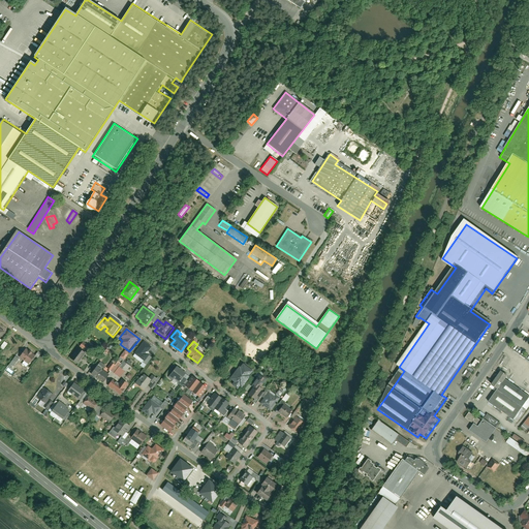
[(151,347),(144,342),(133,355),(143,362),(141,365),(145,367),(151,359),(149,356),(150,355),(147,353),(151,347)]
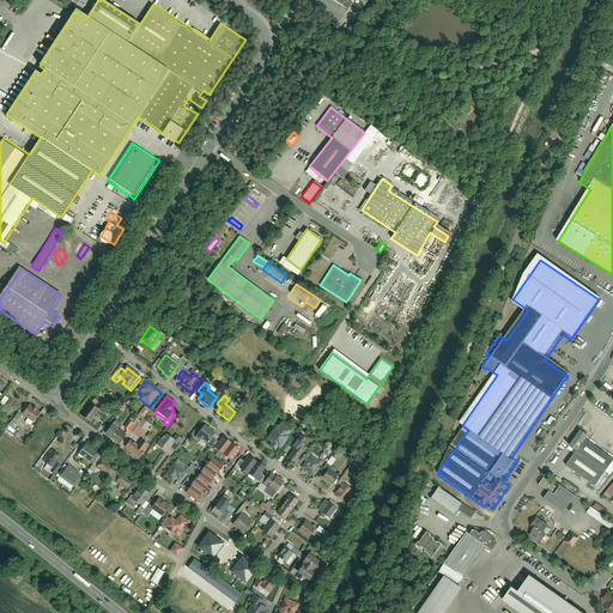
[(92,401),(80,417),(86,422),(98,406),(92,401)]
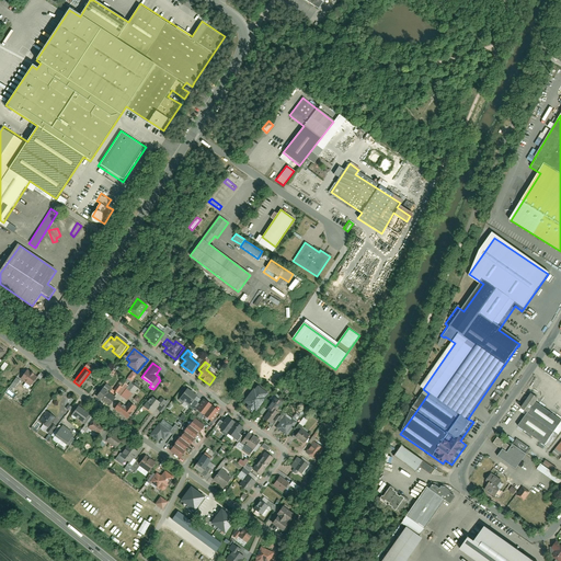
[(30,370),(24,378),(32,384),(37,377),(30,370)]
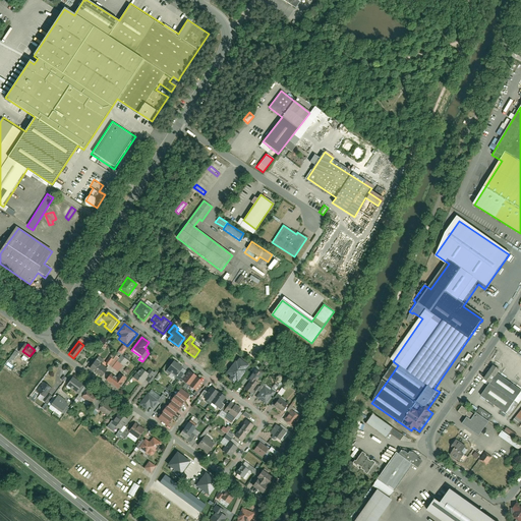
[(122,345),(116,352),(120,355),(126,348),(122,345)]
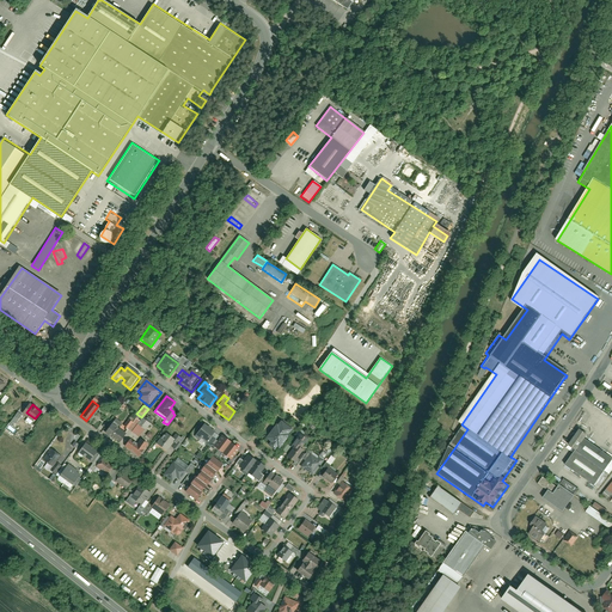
[(12,427),(20,415),(16,411),(7,424),(12,427)]
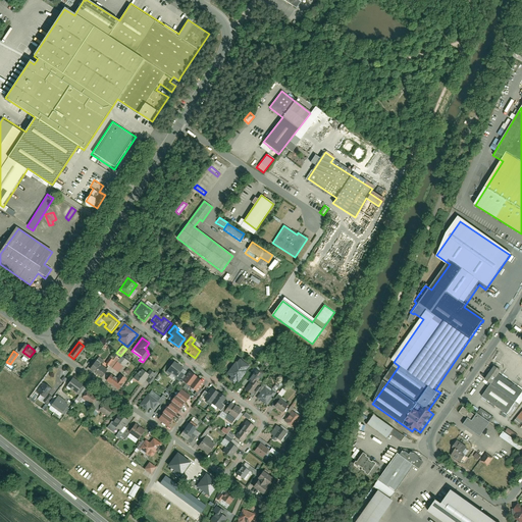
[(120,356),(118,359),(111,354),(105,364),(119,373),(126,360),(120,356)]
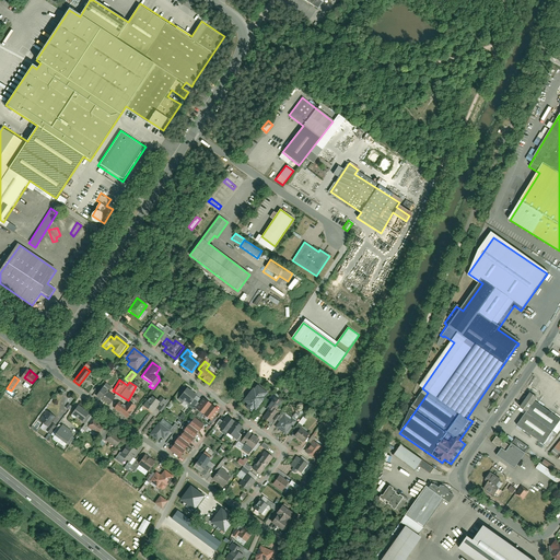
[(254,415),(269,395),(257,386),(243,406),(254,415)]
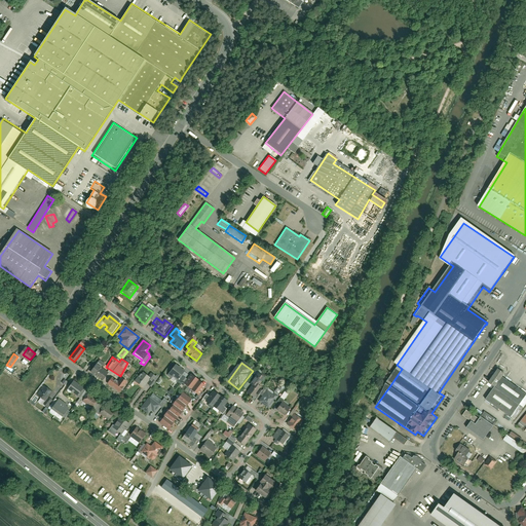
[(108,373),(97,364),(91,371),(104,379),(108,373)]
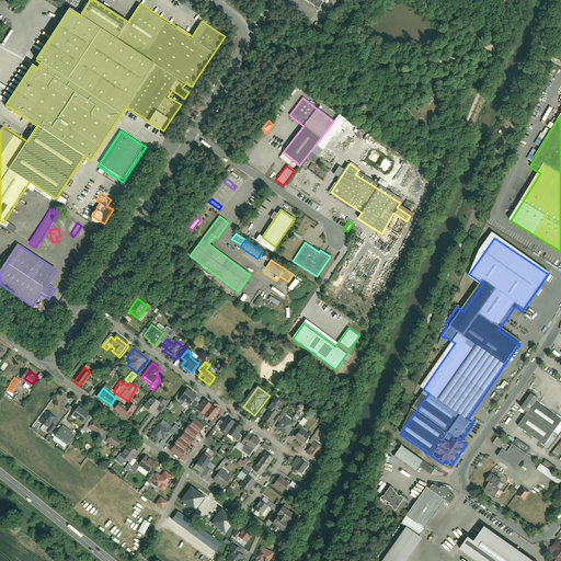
[(196,397),(186,389),(178,401),(187,408),(196,397)]
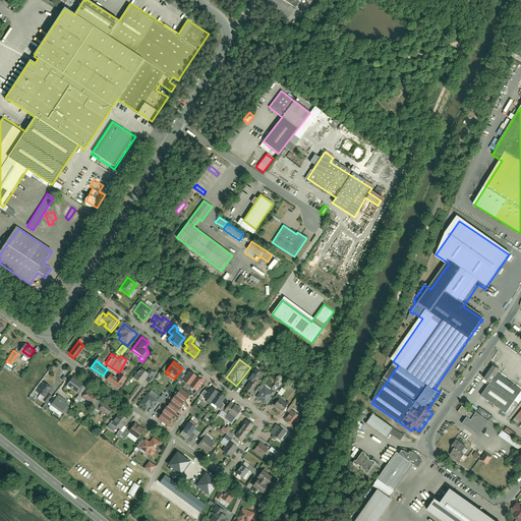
[(496,365),(493,369),(485,380),(490,383),(481,396),(506,413),(520,391),(520,389),(500,374),(502,370),(496,365)]
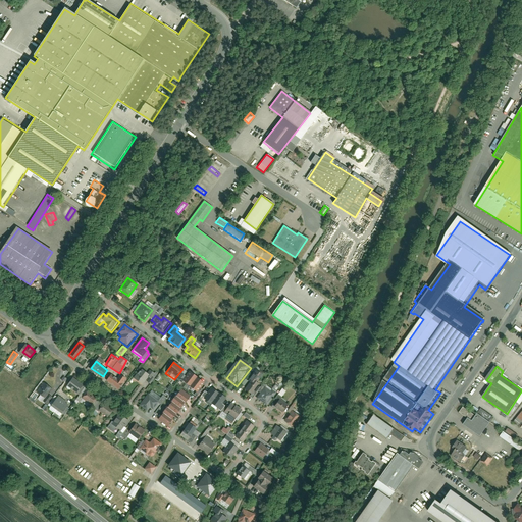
[(261,371),(256,367),(245,381),(247,383),(242,390),(248,396),(258,381),(255,379),(261,371)]
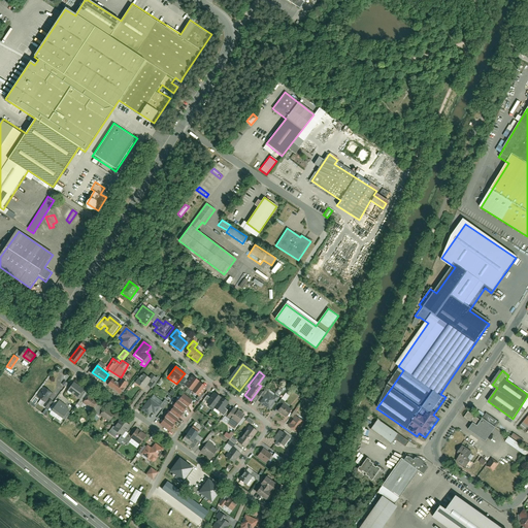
[(152,374),(146,385),(152,388),(158,378),(152,374)]
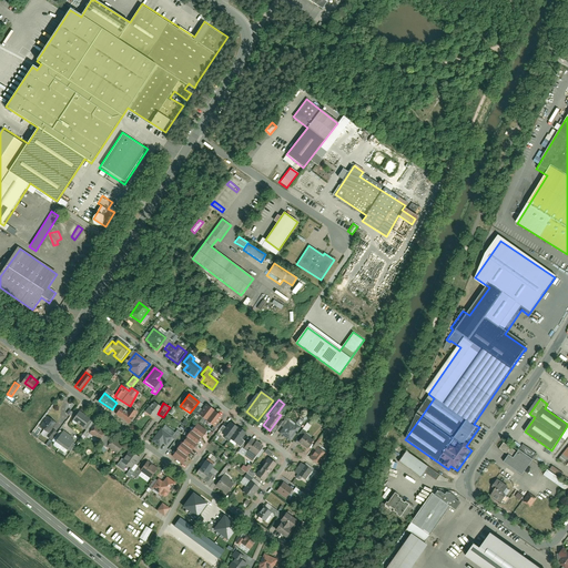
[(159,411),(151,404),(143,413),(151,419),(159,411)]
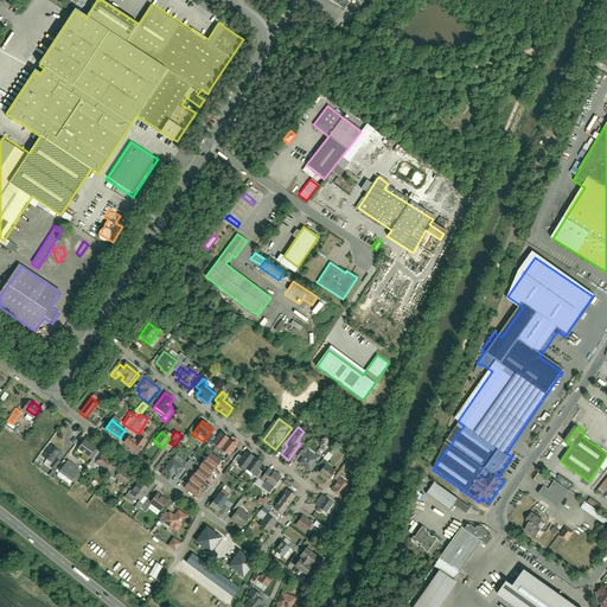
[(229,458),(237,447),(222,435),(213,446),(229,458)]
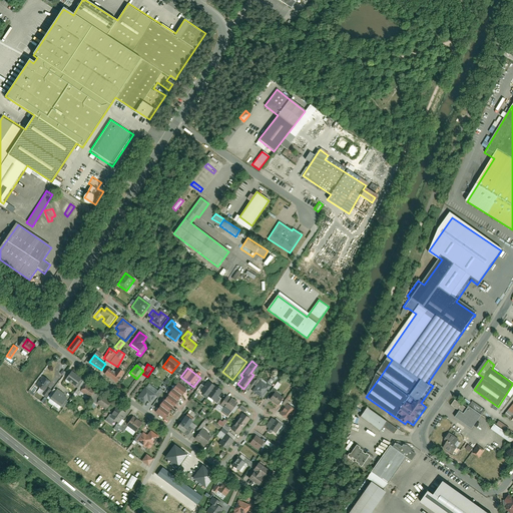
[(109,371),(105,377),(116,385),(124,374),(119,371),(115,376),(109,371)]
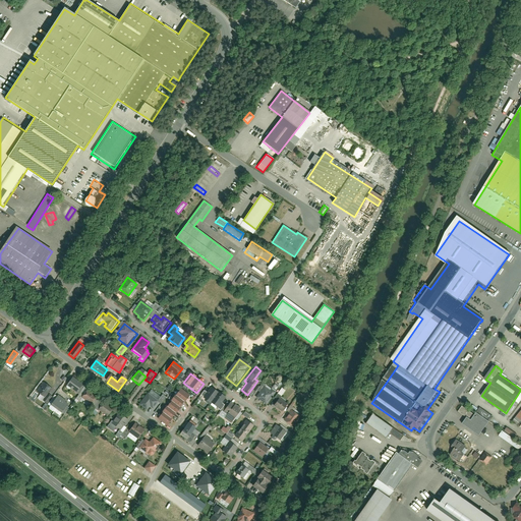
[(80,384),(71,378),(66,387),(74,393),(80,384)]
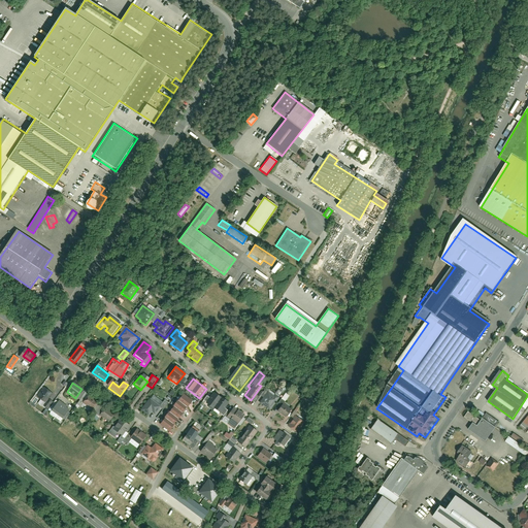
[(52,393),(43,388),(37,397),(44,402),(52,393)]
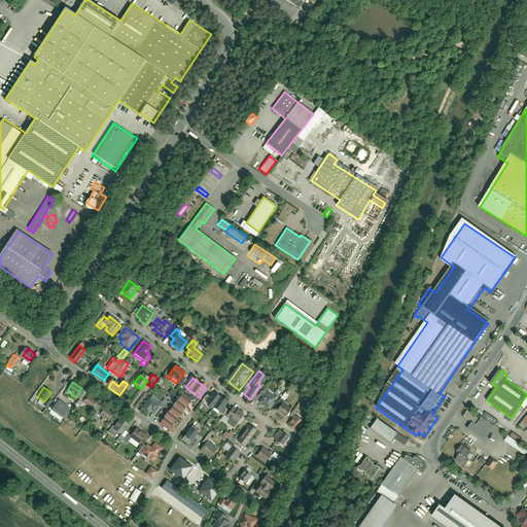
[(277,399),(267,392),(259,402),(270,410),(277,399)]
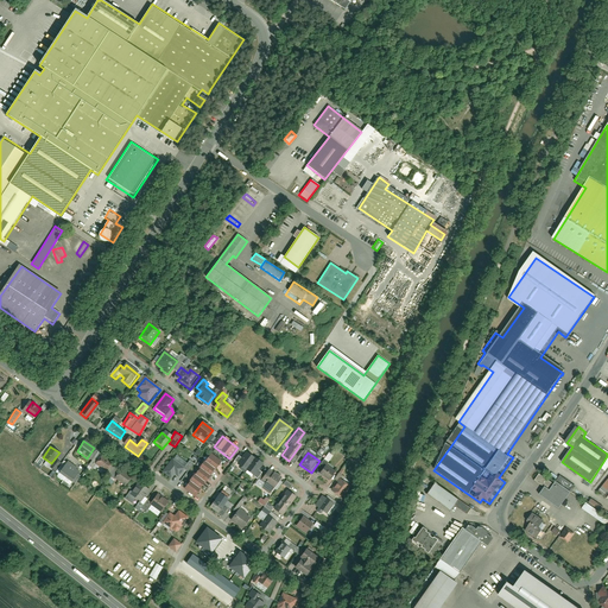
[(217,462),(207,454),(202,461),(214,468),(217,462)]
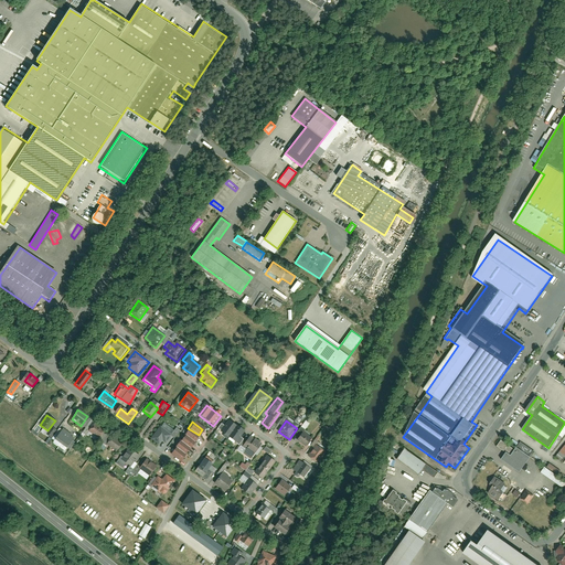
[(230,422),(221,434),(236,445),(245,433),(230,422)]
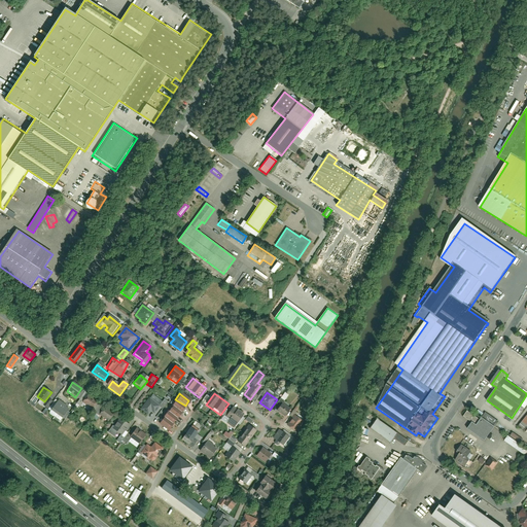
[(98,400),(89,394),(84,400),(93,408),(98,400)]
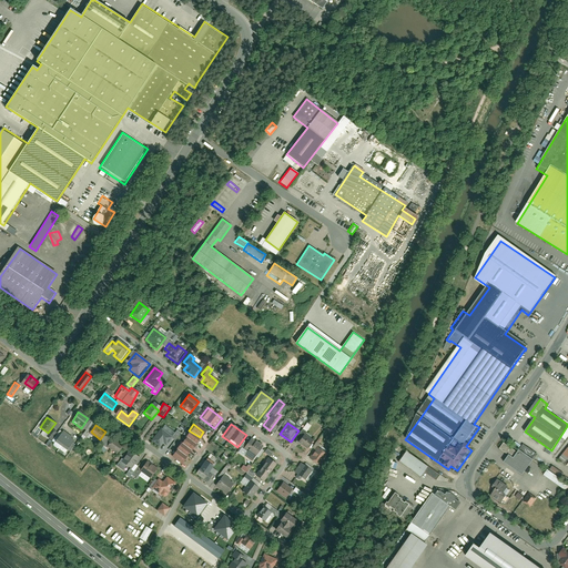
[(161,430),(151,442),(160,448),(163,444),(166,446),(172,439),(161,430)]
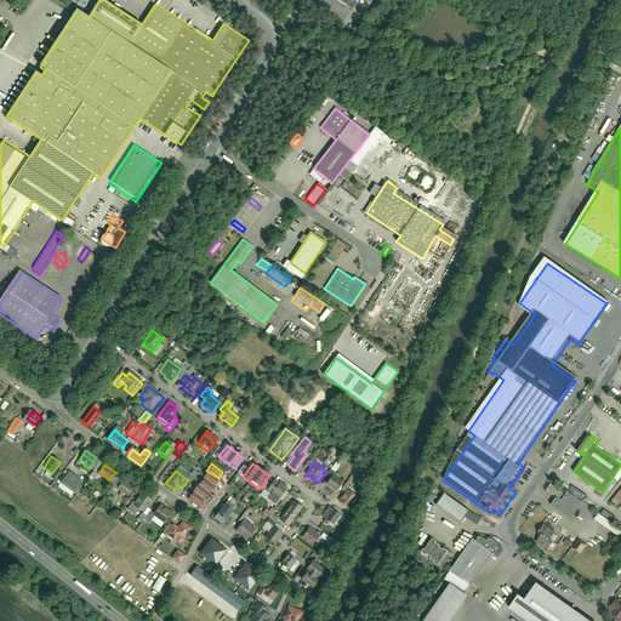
[(217,479),(206,471),(201,477),(214,485),(217,479)]
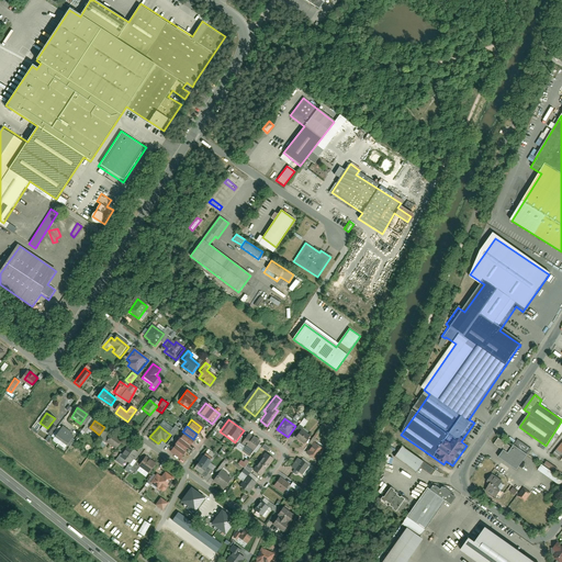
[(64,428),(58,436),(68,442),(74,435),(64,428)]
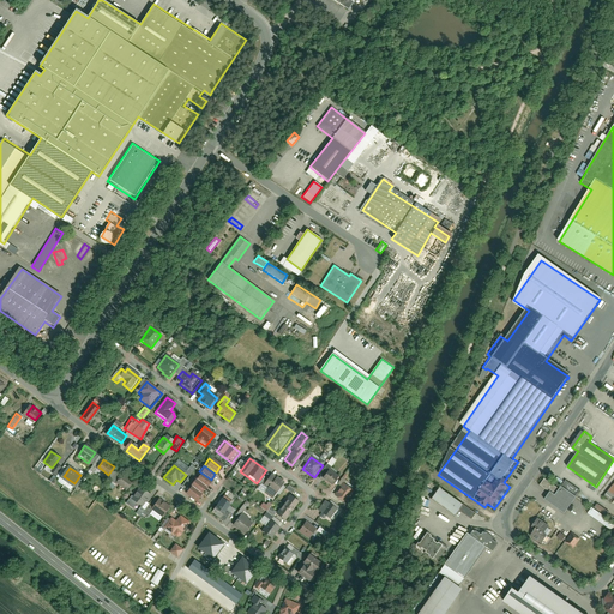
[(331,488),(338,477),(326,469),(319,480),(331,488)]
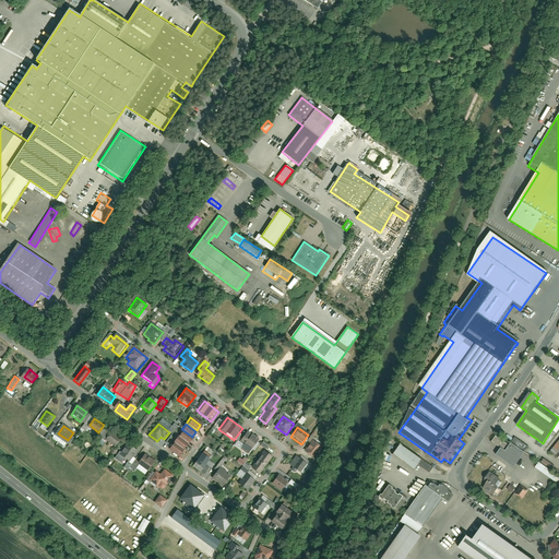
[(120,438),(107,429),(103,436),(116,444),(120,438)]
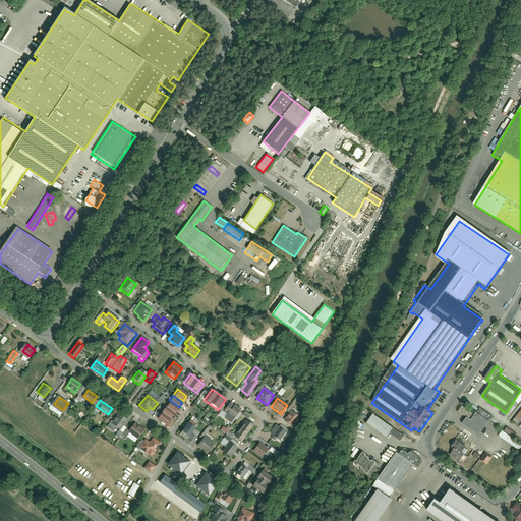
[(178,407),(169,401),(165,406),(175,413),(178,407)]
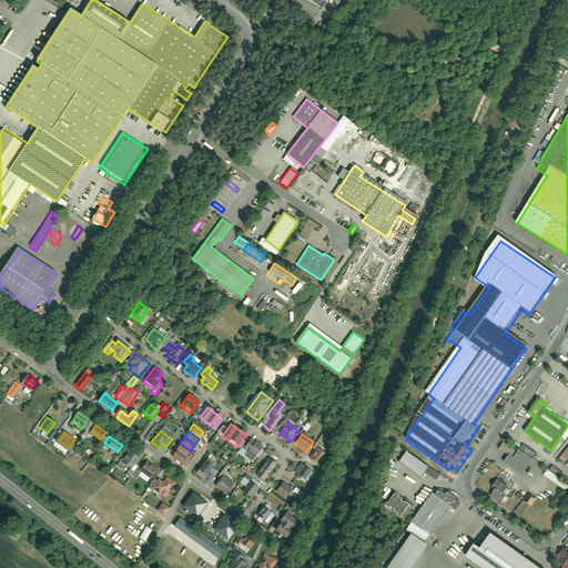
[(259,445),(249,437),(241,448),(251,455),(259,445)]
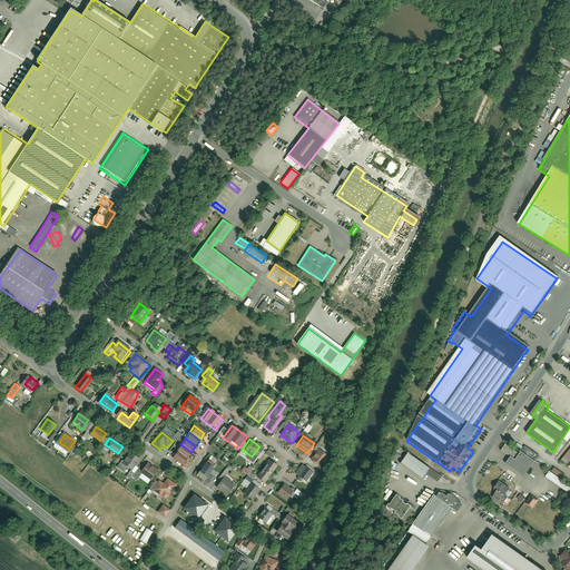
[(548,463),(528,449),(524,453),(521,451),(519,454),(505,444),(501,450),(510,457),(505,463),(523,477),(534,461),(544,469),(548,463)]
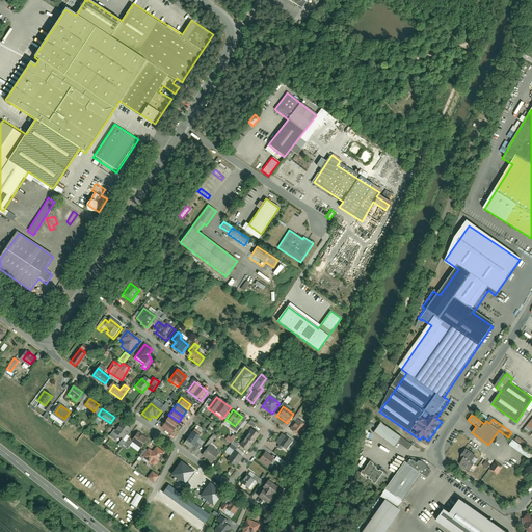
[(178,422),(168,416),(164,421),(174,427),(178,422)]
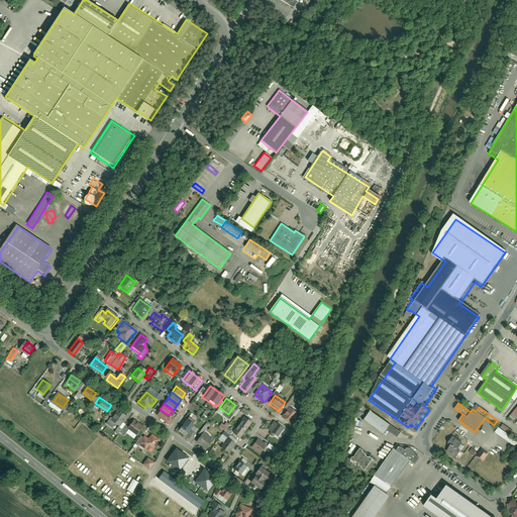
[(363,420),(383,435),(387,430),(397,437),(401,433),(386,422),(389,418),(373,407),(363,420)]
